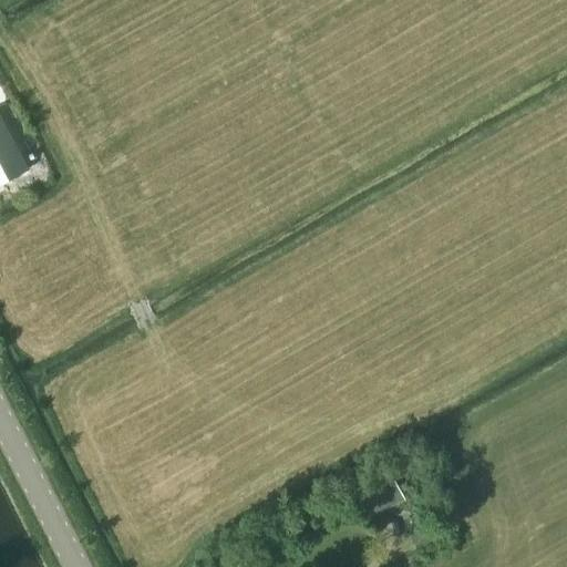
[(4,66),(0,68),(0,109),(0,110),(21,99),(4,66)]
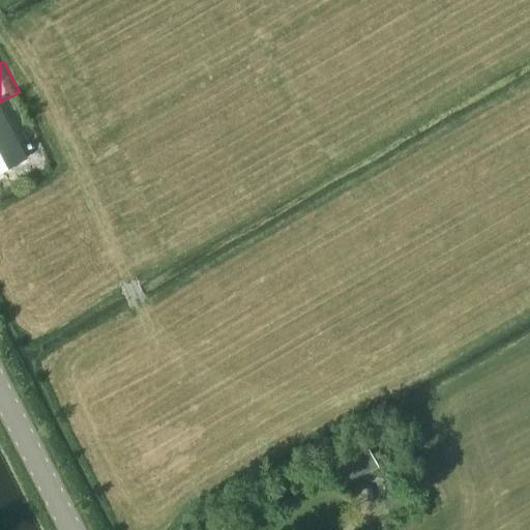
[(0,107),(0,170),(26,157),(0,107)]
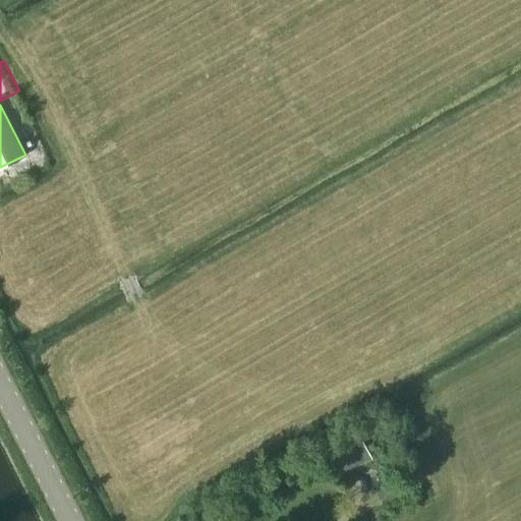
[(323,446),(338,475),(371,457),(357,428),(323,446)]
